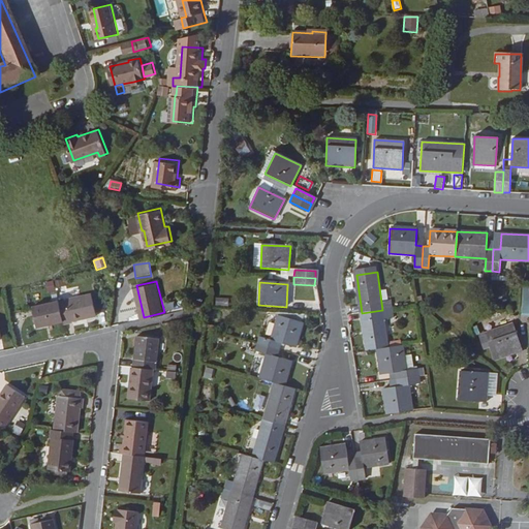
[(98,314),(93,291),(68,298),(70,307),(63,308),(65,319),(66,322),(73,320),(73,319),(98,314)]
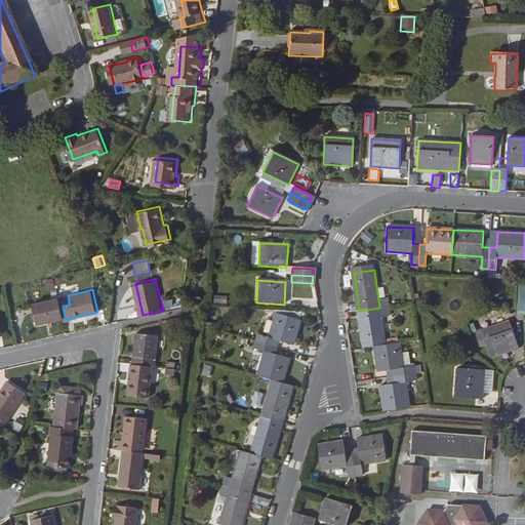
[(226,304),(227,297),(215,295),(214,303),(226,304)]
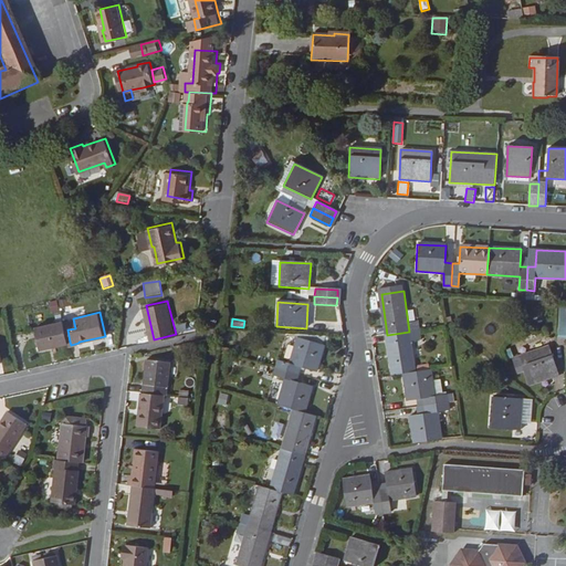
[(67,329),(64,321),(37,327),(41,348),(70,342),(67,329)]
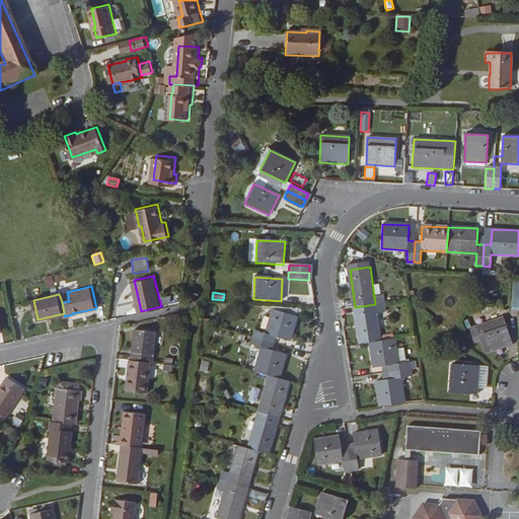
[(381,342),(375,304),(355,307),(361,345),(370,343),(381,342)]
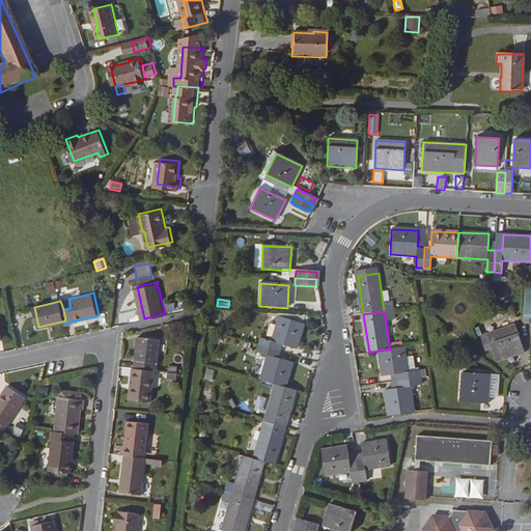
[(297,348),(304,324),(279,316),(272,341),(260,338),(258,345),(279,352),(281,344),(297,348)]
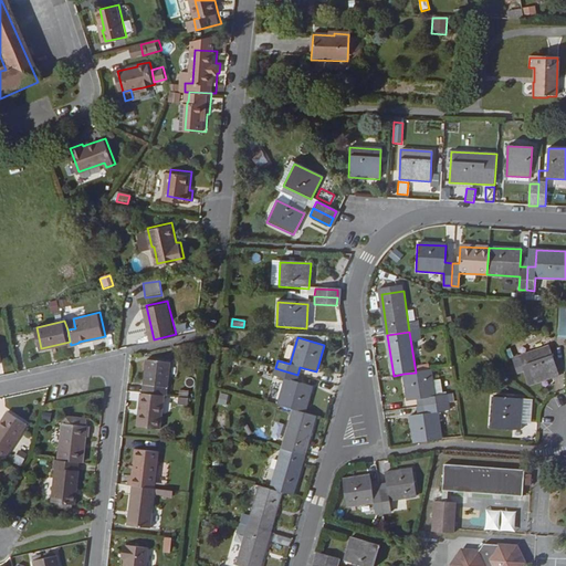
[(546,346),(512,360),(517,374),(524,371),(531,384),(557,373),(546,346)]
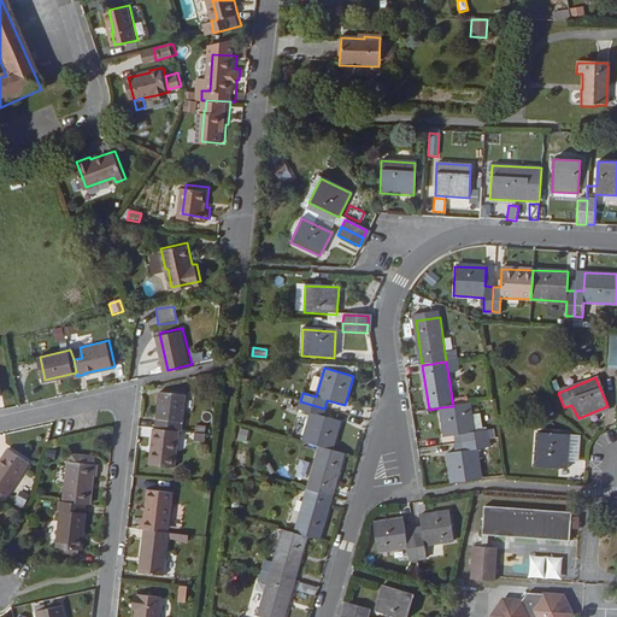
[(184,428),(188,392),(163,389),(159,425),(182,428),(184,428)]
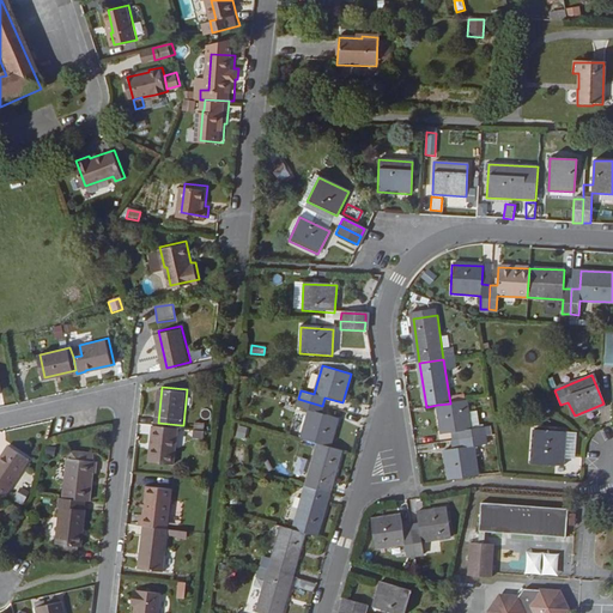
[(329,448),(338,418),(320,413),(322,406),(298,399),(296,406),(309,411),(301,439),(317,444),(329,448)]
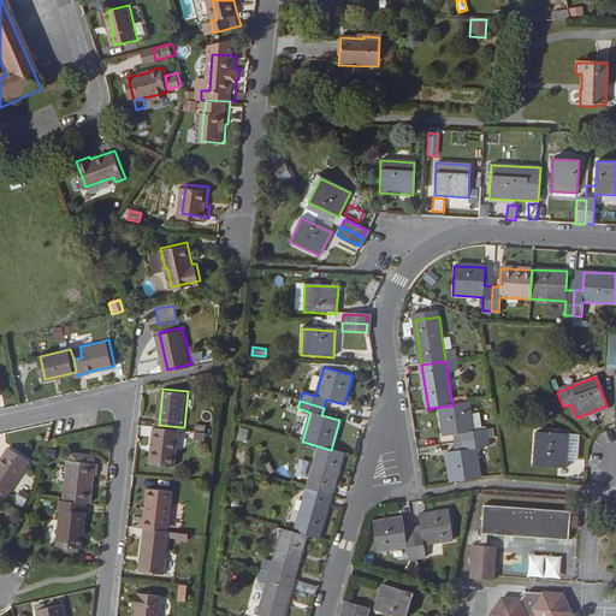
[(473,432),(471,415),(469,402),(452,406),(439,407),(444,437),(451,436),(462,433),(463,442),(487,438),(486,431),(481,431),(473,432)]
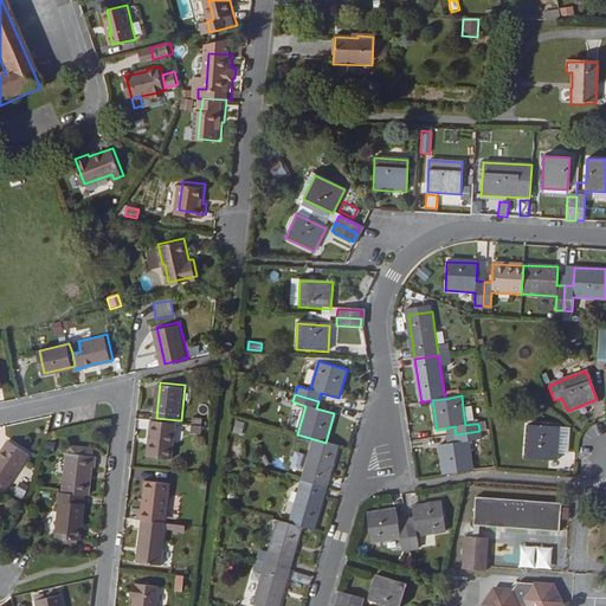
[(474,424),(471,407),(463,408),(465,425),(474,424)]
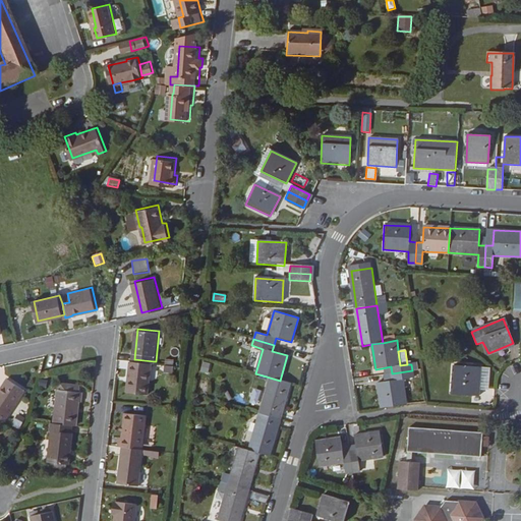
[(151,392),(154,361),(134,359),(133,359),(130,390),(151,392)]
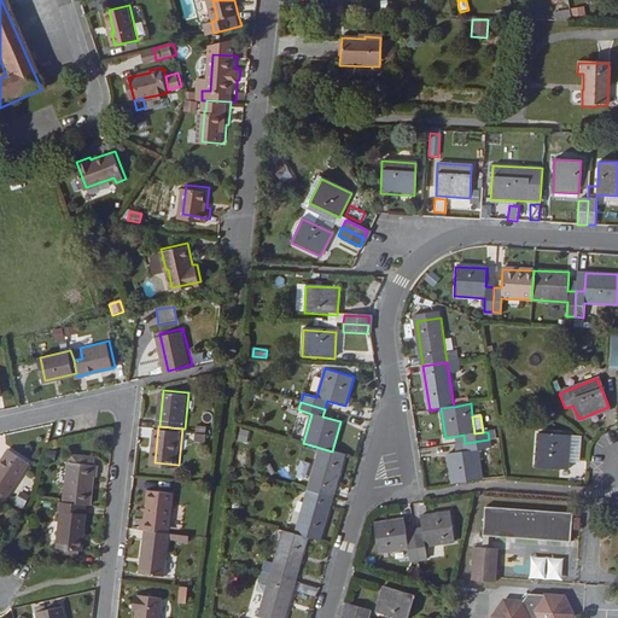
[(465,443),(464,435),(453,437),(454,445),(465,443)]
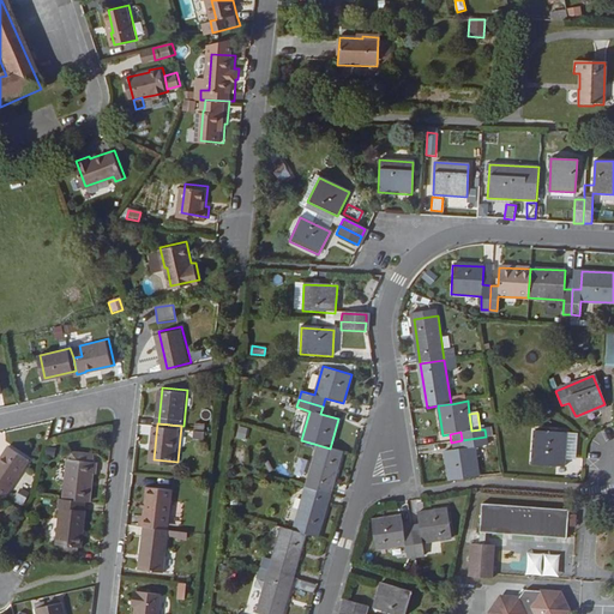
[(534,432),(531,463),(565,465),(567,433),(534,432)]
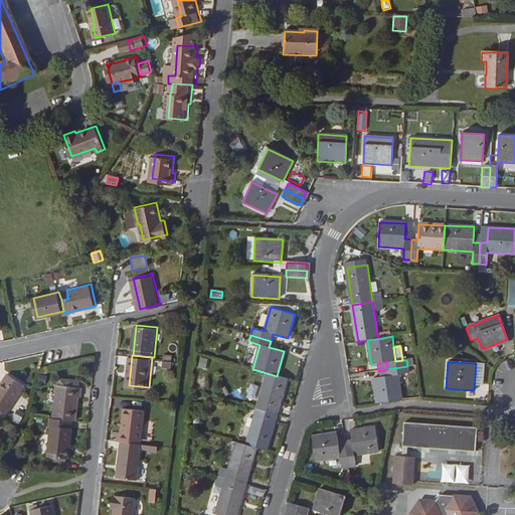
[(401,399),(398,375),(408,373),(407,366),(387,369),(388,376),(379,377),(373,378),(377,403),(401,399)]
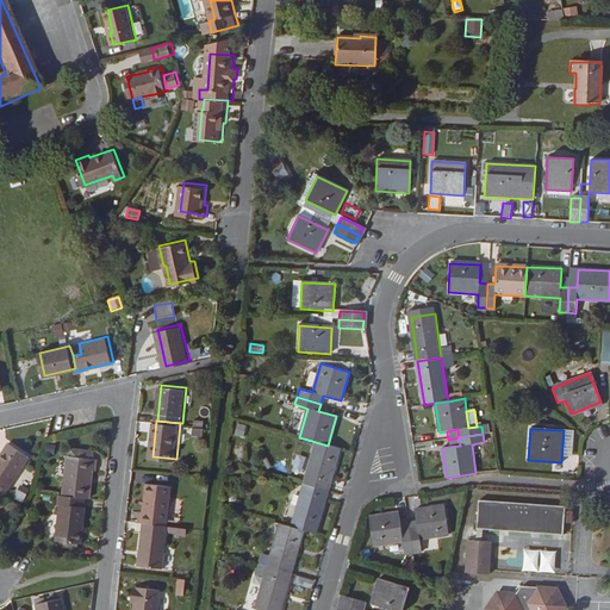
[(0,489),(6,493),(31,454),(11,442),(0,458),(0,489)]
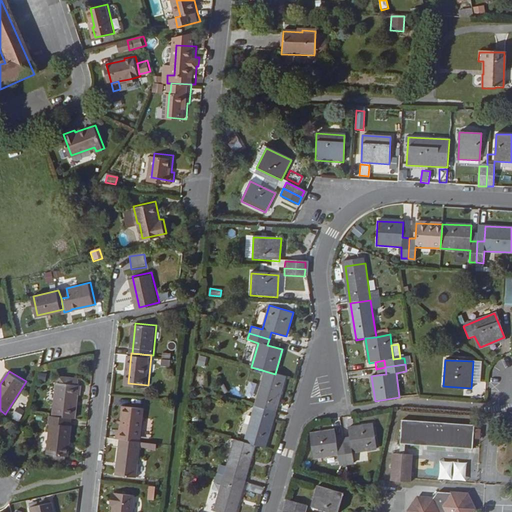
[(274,412),(285,377),(275,374),(265,371),(255,407),(274,412)]
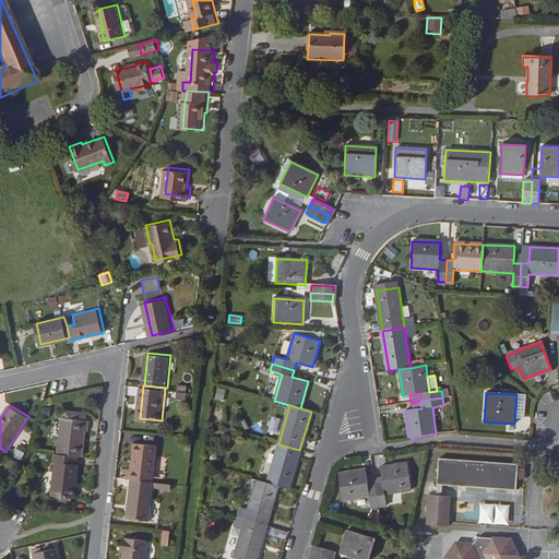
[(84,453),(87,427),(91,427),(92,416),(64,414),(61,451),(81,452),(84,453)]
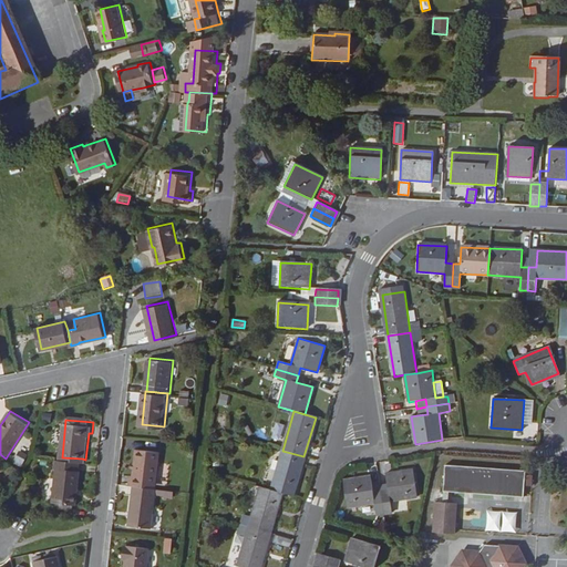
[(160,486),(163,449),(138,446),(135,472),(133,472),(132,483),(137,484),(158,486),(160,486)]
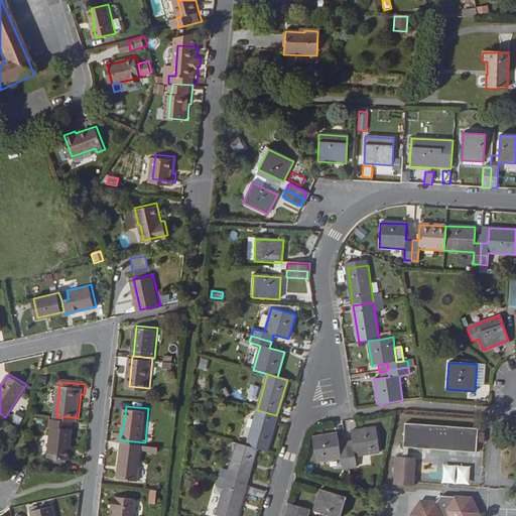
[(265,453),(276,415),(257,410),(246,446),(256,449),(265,453)]
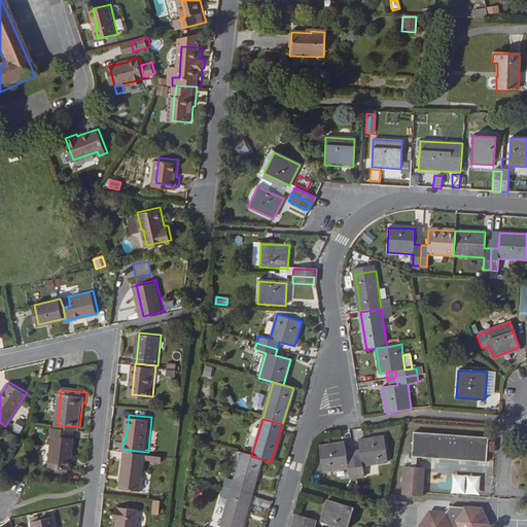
[(73,466),(77,434),(75,434),(76,426),(58,425),(55,424),(54,433),(55,433),(53,464),(56,465),(72,466),(73,466)]
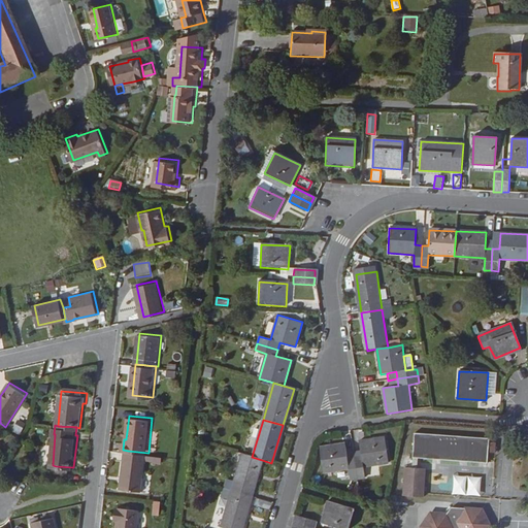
[(486,462),(487,438),(413,435),(411,459),(416,459),(486,462)]
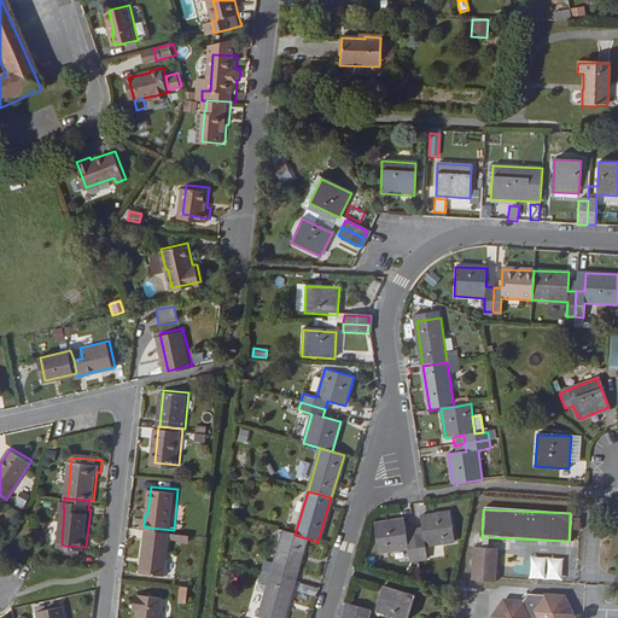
[(455,542),(452,512),(421,517),(423,528),(424,535),(415,536),(419,561),(427,560),(426,547),(455,542)]
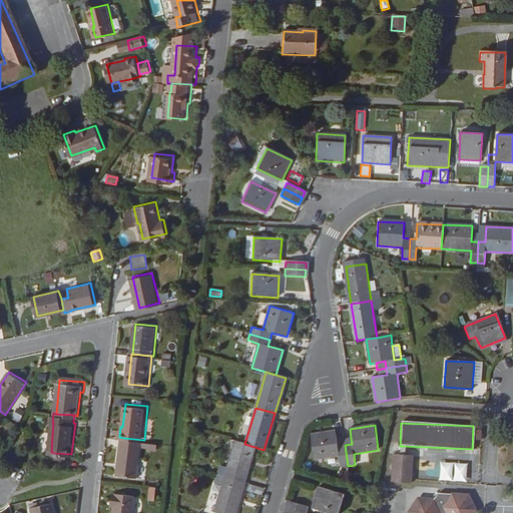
[(348,466),(345,445),(338,446),(338,440),(336,431),(312,435),(315,459),(340,456),(341,467),(348,466)]
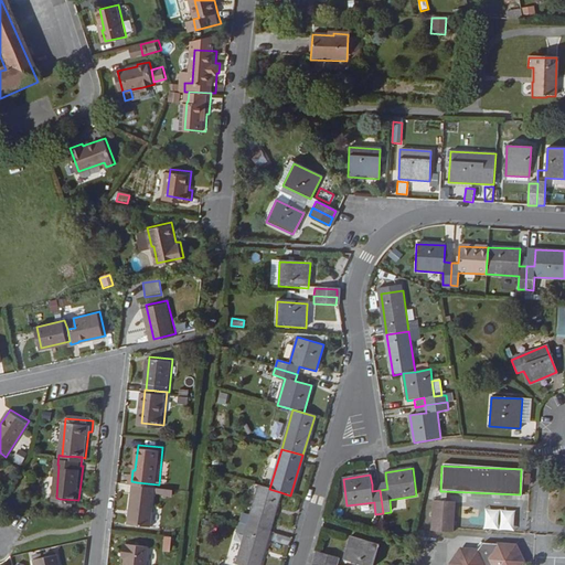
[(155,524),(158,484),(137,482),(132,521),(155,524)]
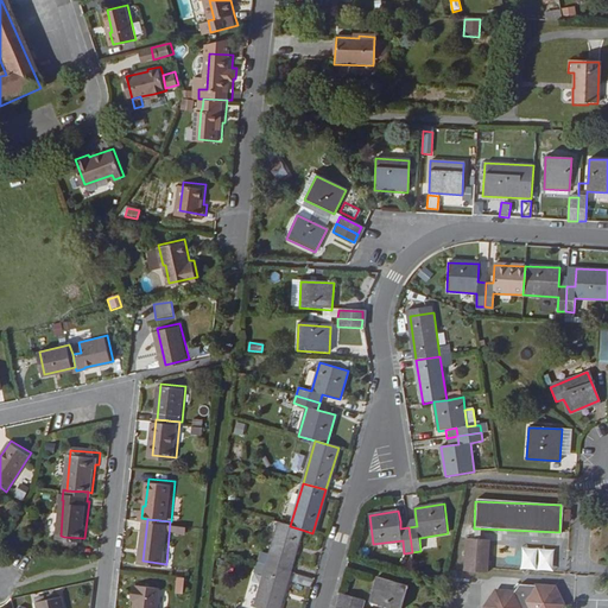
[(290,572),(302,530),(290,526),(278,523),(266,565),(290,572)]
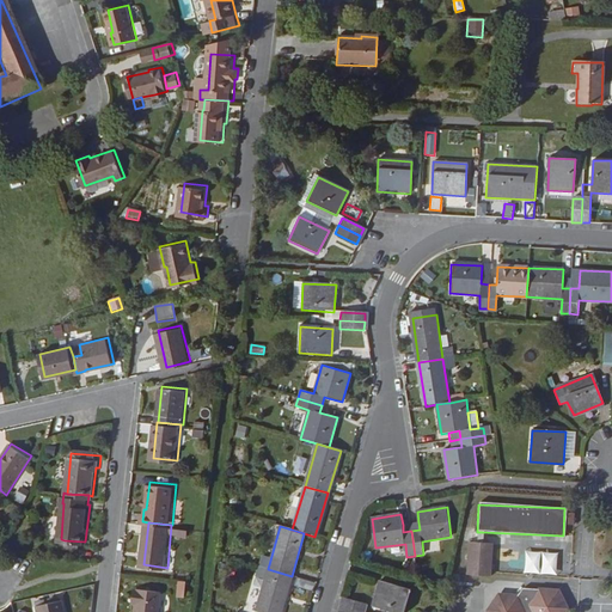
[(490,577),(491,544),(482,544),(477,544),(467,544),(466,576),(490,577)]
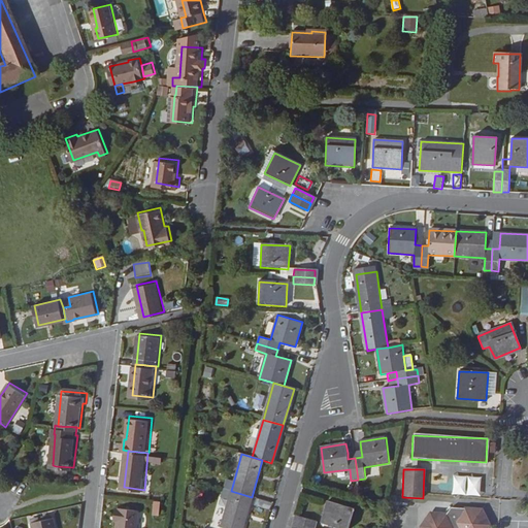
[(480,496),(481,477),(453,476),(452,496),(480,496)]
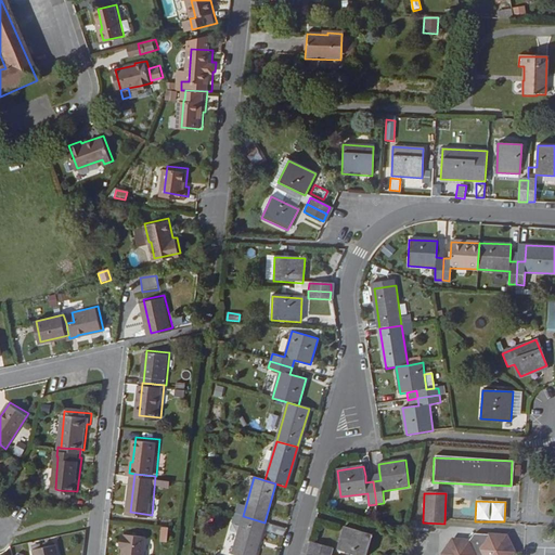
[(233,554),(255,554),(265,523),(243,516),(232,554),(233,554)]
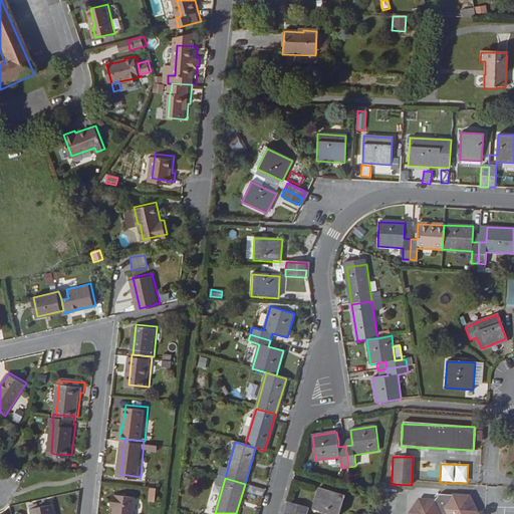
[(319,487),(313,508),(331,513),(339,513),(345,495),(319,487)]
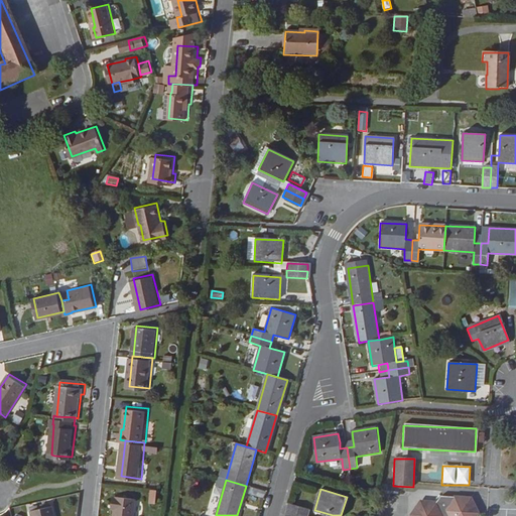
[(137,515),(140,495),(121,493),(118,515),(137,515)]
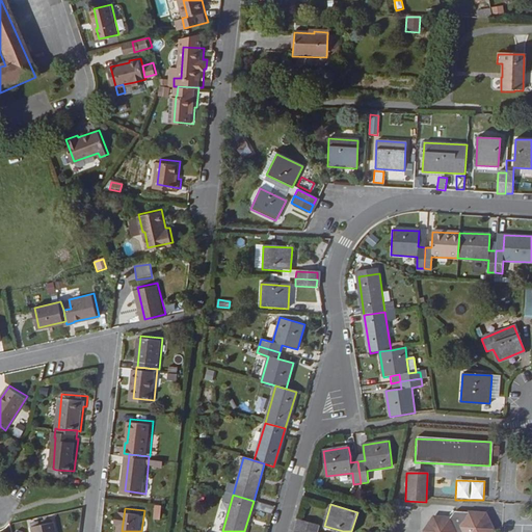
[(434,517),(423,530),(423,531),(490,531),(494,527),(485,512),(455,511),(450,517),(434,517)]
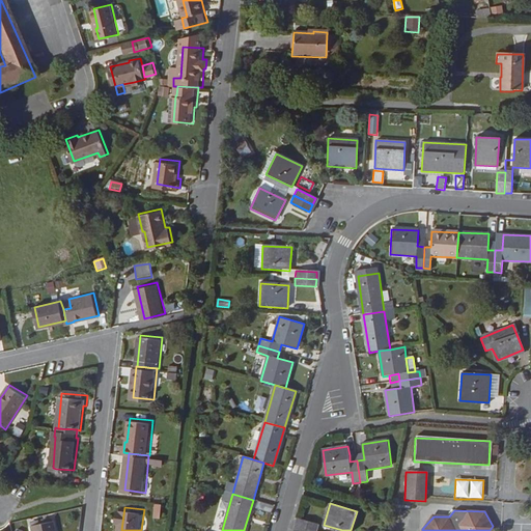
[(313,530),(315,530),(317,524),(298,519),(296,526),(313,530)]
